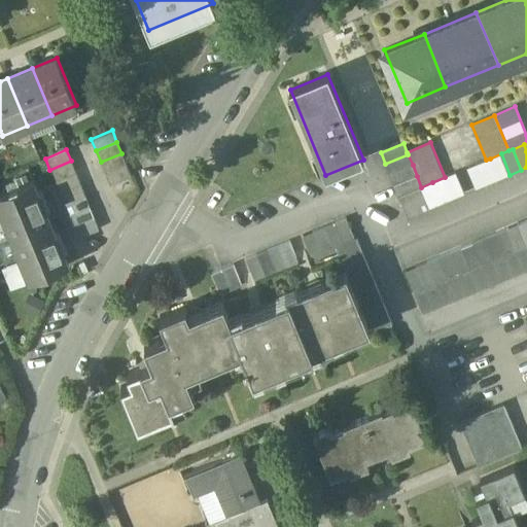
[(121,153),(101,162),(105,173),(127,165),(121,153)]
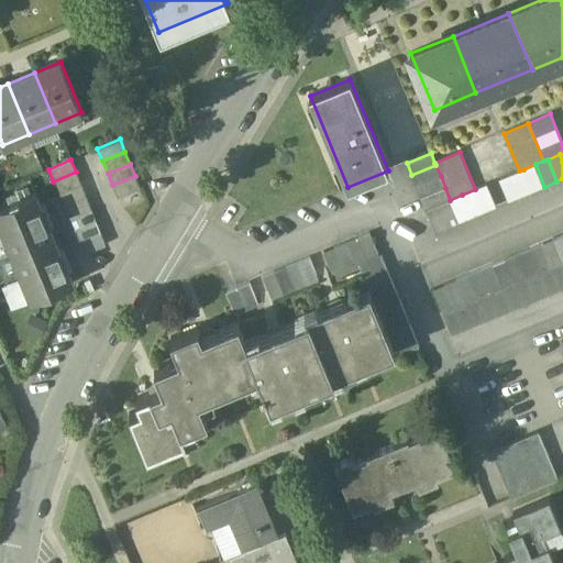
[(536,164),(523,169),(532,191),(544,187),(536,164)]
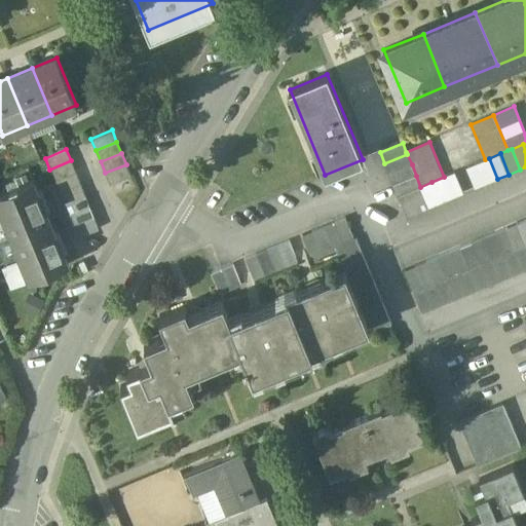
[(407,154),(384,163),(388,175),(412,164),(407,154)]
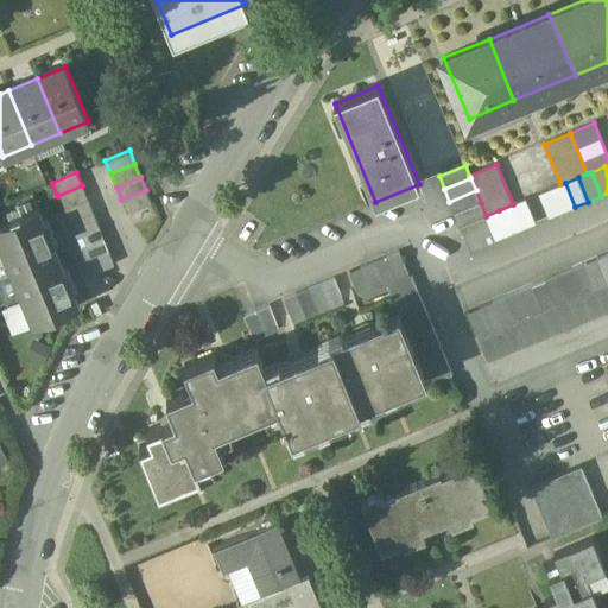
[(575,207),(565,183),(561,184),(552,189),(562,213),(575,207)]
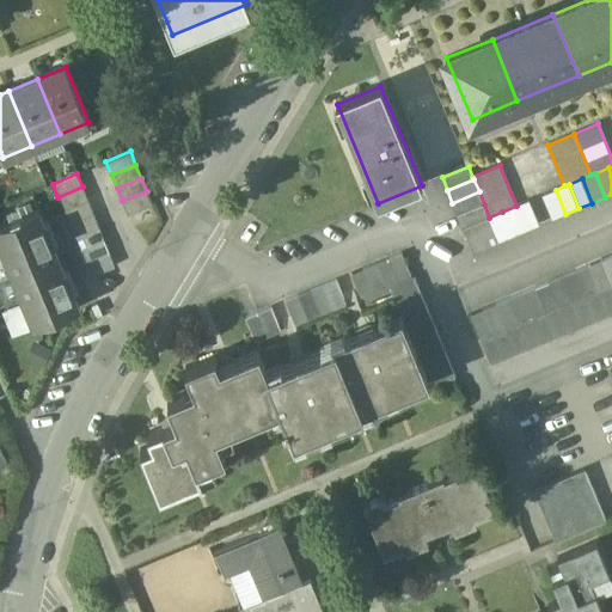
[(83,187),(57,197),(63,210),(89,200),(83,187)]
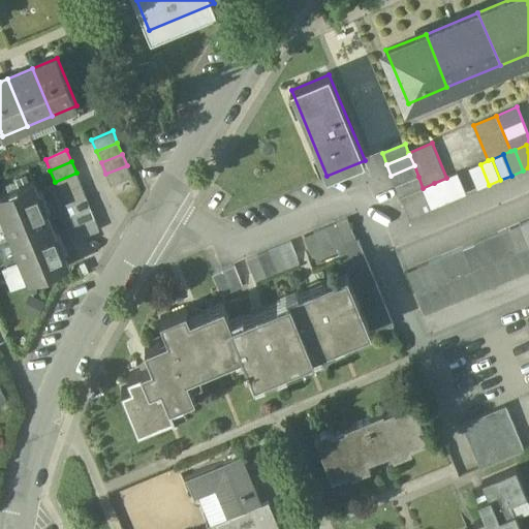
[(489,185),(480,164),(469,168),(477,189),(489,185)]
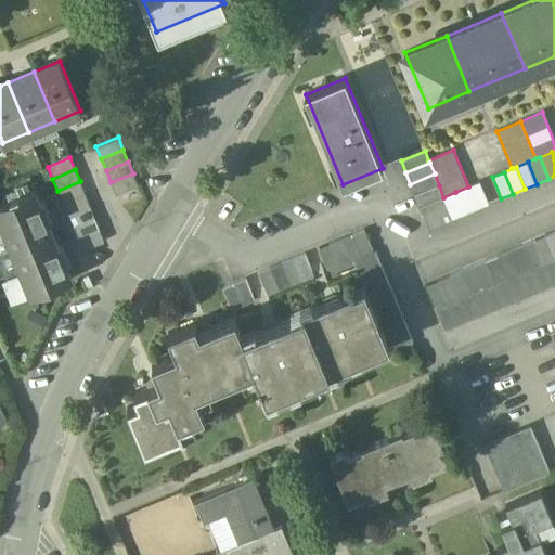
[(133,173),(111,182),(116,194),(138,185),(133,173)]
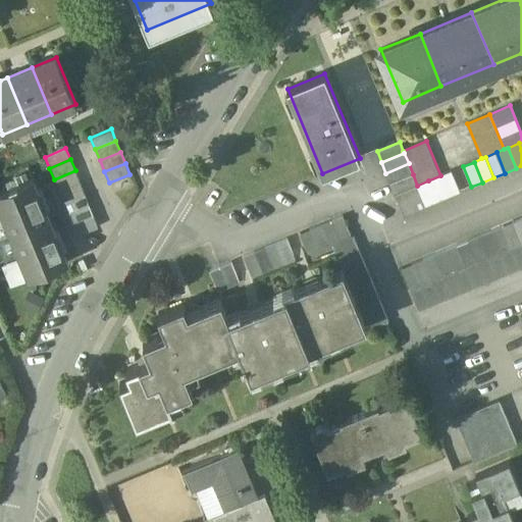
[(409,163),(385,173),(390,184),(413,174),(409,163)]
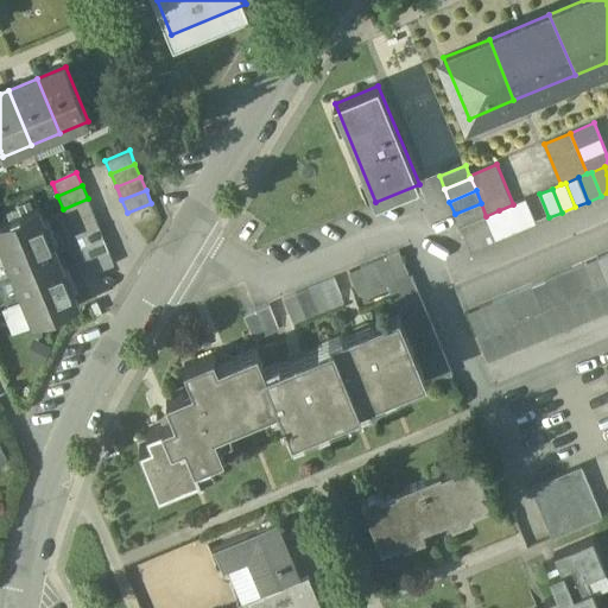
[(549,217),(539,194),(526,200),(536,223),(549,217)]
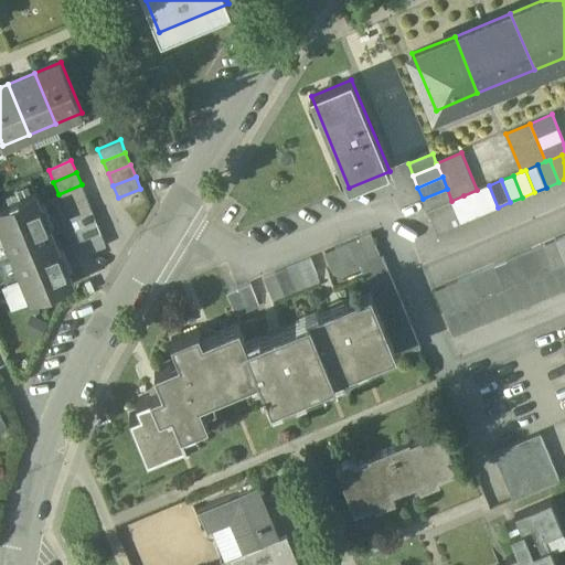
[(86,196),(82,184),(59,194),(63,206),(86,196)]
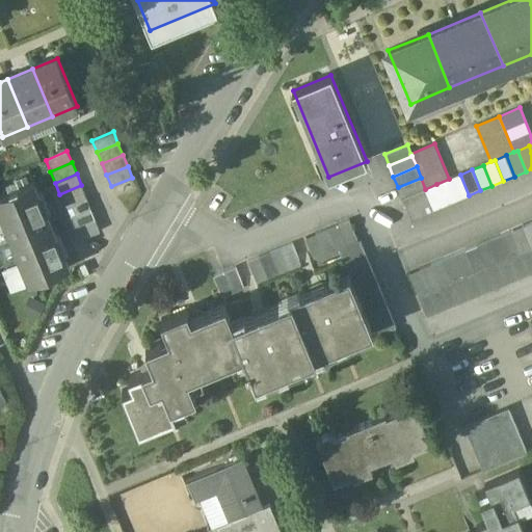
[(460,175),(449,179),(457,201),(469,195),(460,175)]
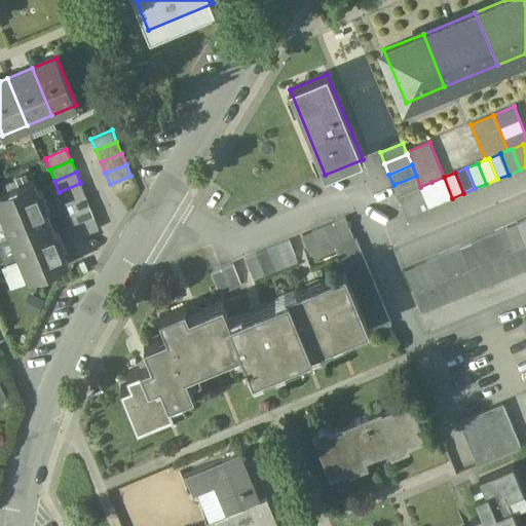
[(416,176),(393,185),(398,196),(409,191),(420,187),(416,176)]
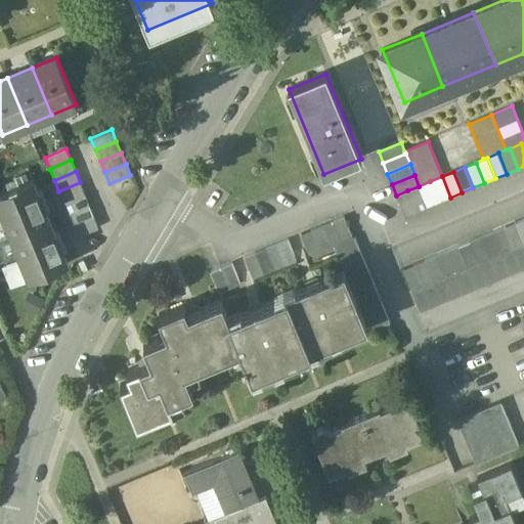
[(450,198),(442,176),(430,181),(439,202),(450,198)]
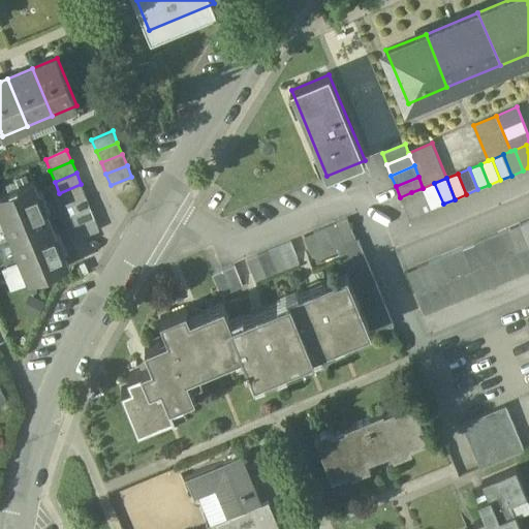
[(33,180),(0,193),(0,212),(2,219),(42,203),(33,180)]
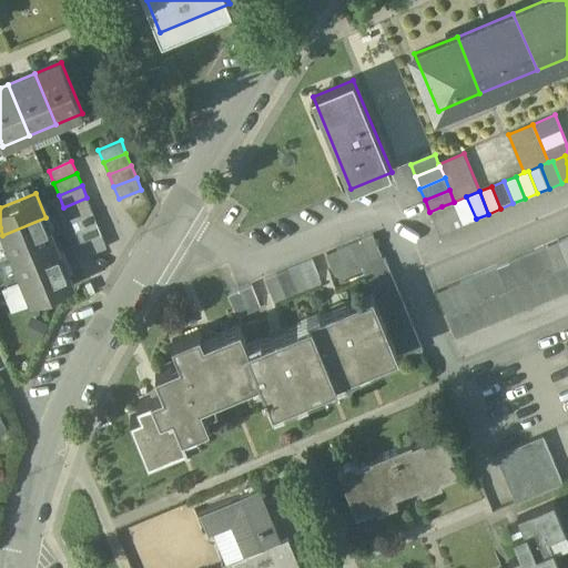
[(466,196),(454,202),(464,224),(476,219),(466,196)]
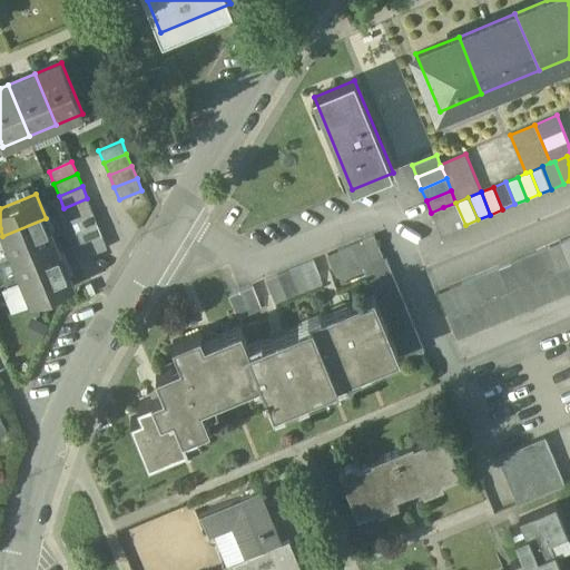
[(87,198),(64,208),(69,220),(92,210),(87,198)]
